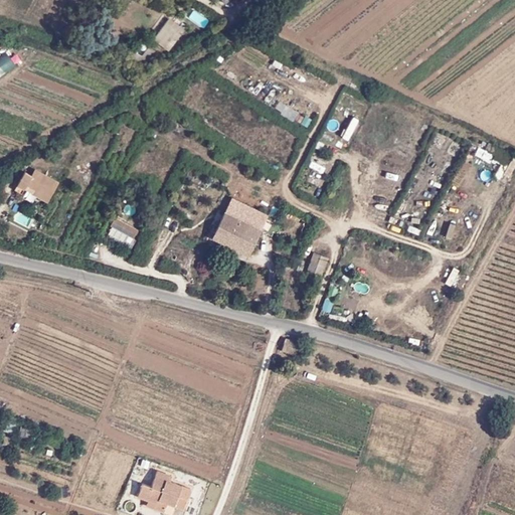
[(168,19),(154,38),(167,49),(182,29),(168,19)]
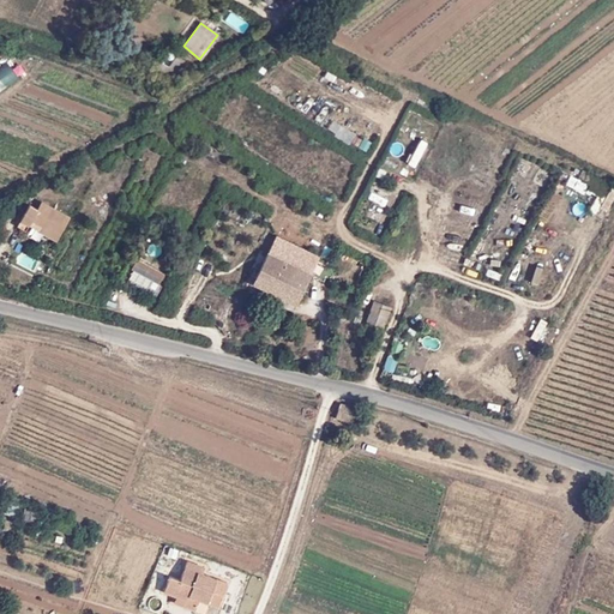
[(164,68),(178,76),(185,61),(172,54),(164,68)]
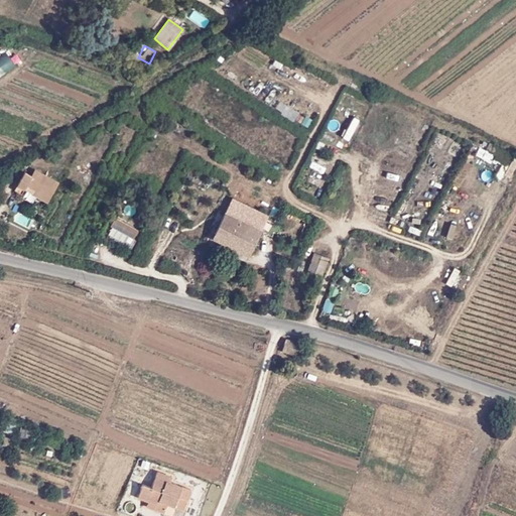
[(294,121),(297,111),(283,107),(280,117),(294,121)]
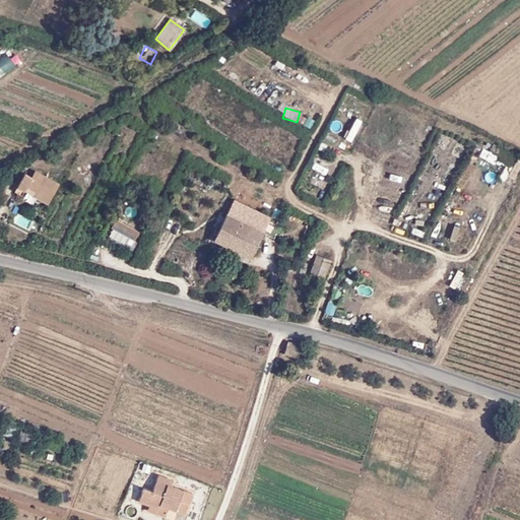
[(302,126),(311,130),(315,121),(306,117),(302,126)]
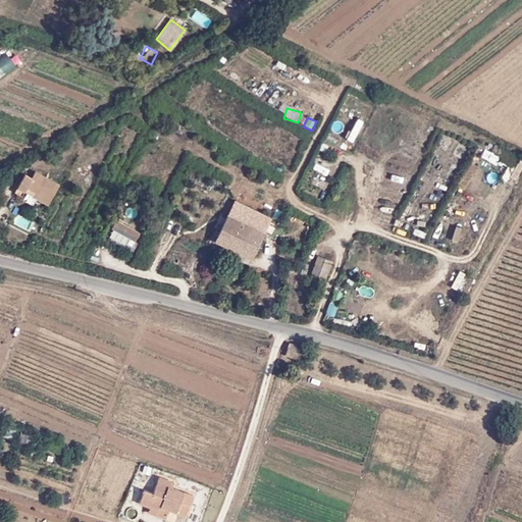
[(347,141),(352,144),(364,123),(358,120),(347,141)]
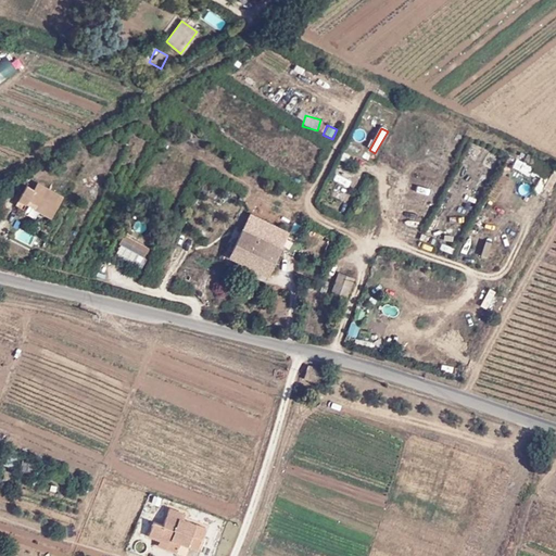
[(355,140),(365,140),(365,129),(355,129),(355,140)]
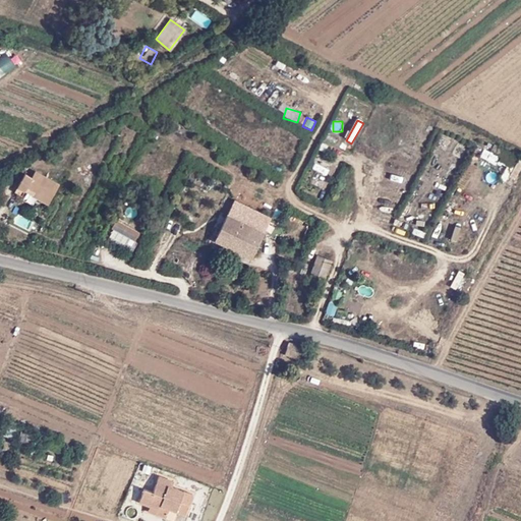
[(499,156),(502,149),(495,145),(490,152),(499,156)]
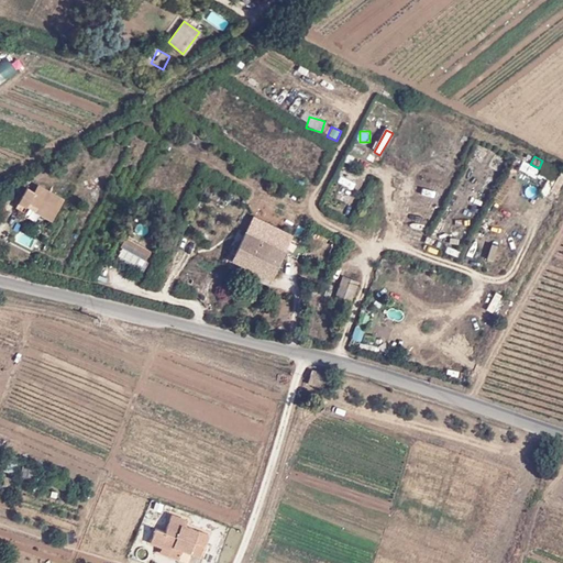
[(517,172),(527,174),(530,164),(520,161),(517,172)]
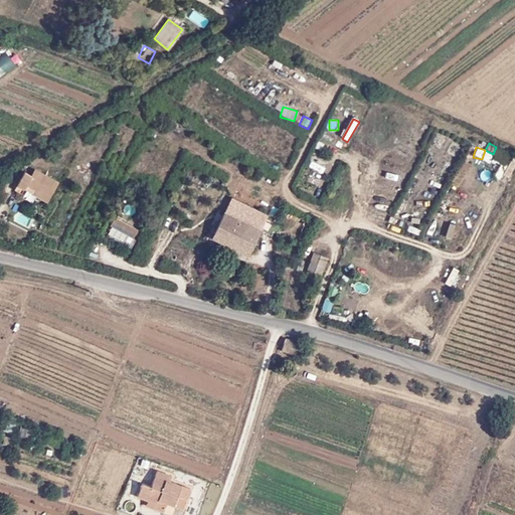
[(310,160),(307,167),(321,175),(325,168),(310,160)]
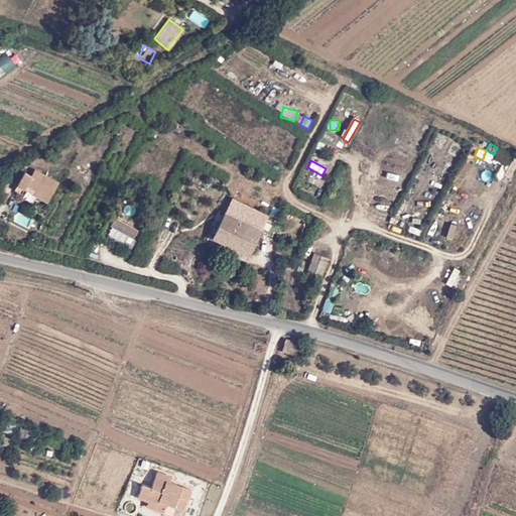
[(49,198),(58,181),(34,168),(31,174),(24,170),(16,184),(24,189),(26,184),(35,189),(49,198)]
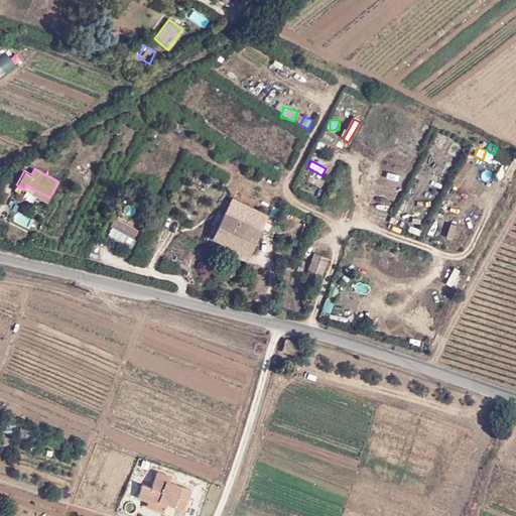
[(232,199),(214,238),(250,255),(269,216),(232,199)]
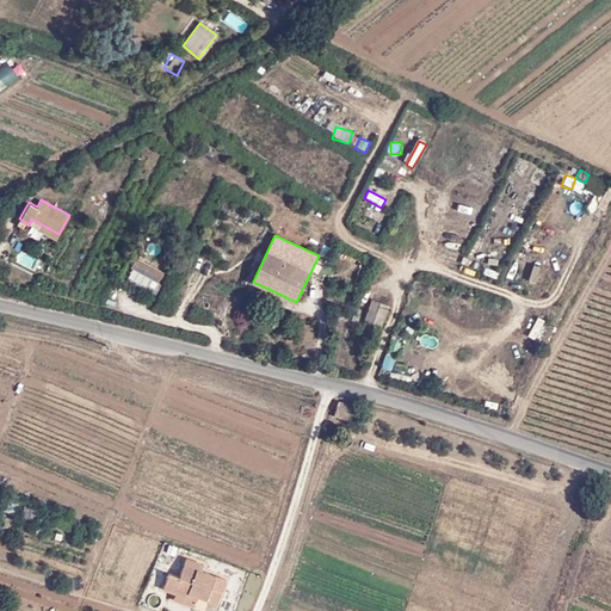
[(165,270),(139,255),(133,265),(159,279),(165,270)]
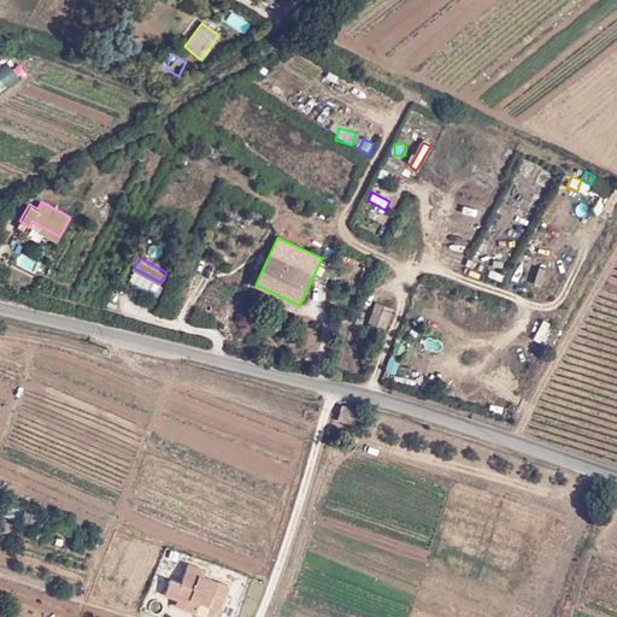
[(488,270),(485,277),(501,283),(504,276),(488,270)]
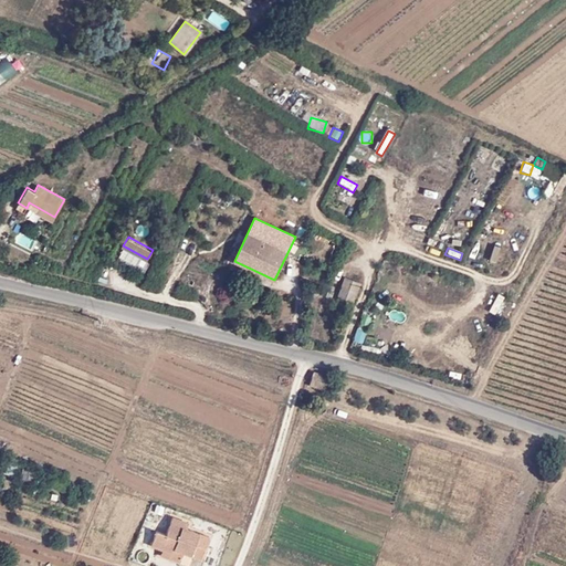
[(362,283),(345,278),(339,295),(355,301),(362,283)]
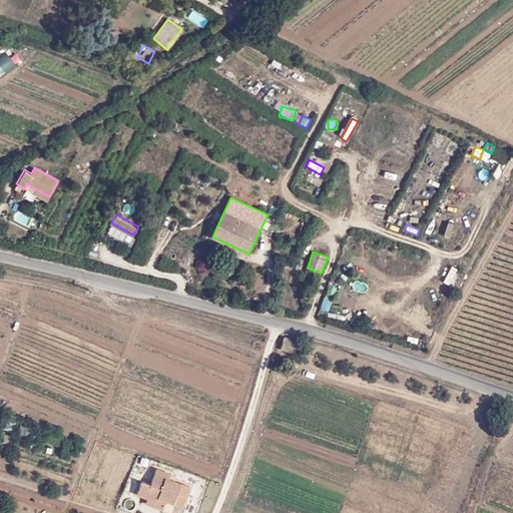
[(198,260),(190,271),(201,279),(209,267),(198,260)]
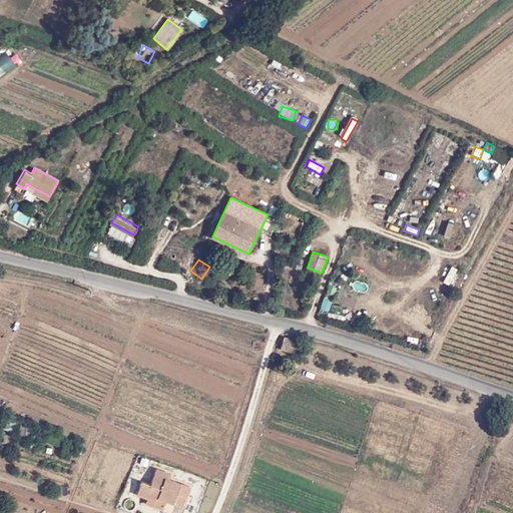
[(450,288),(457,269),(450,267),(444,285),(450,288)]
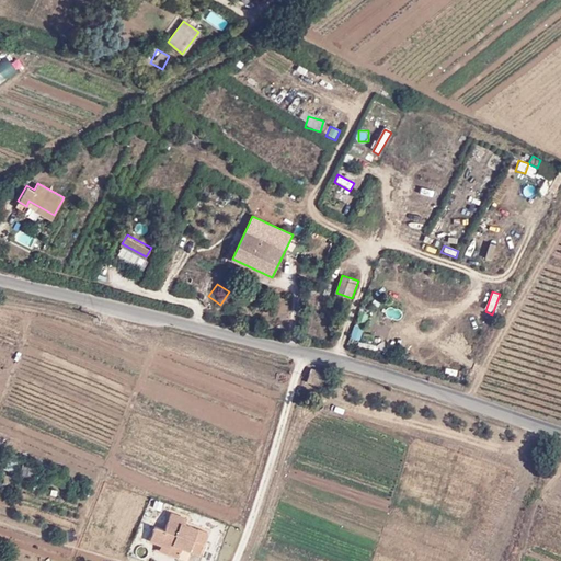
[(286,313),(290,300),(277,296),(273,310),(286,313)]
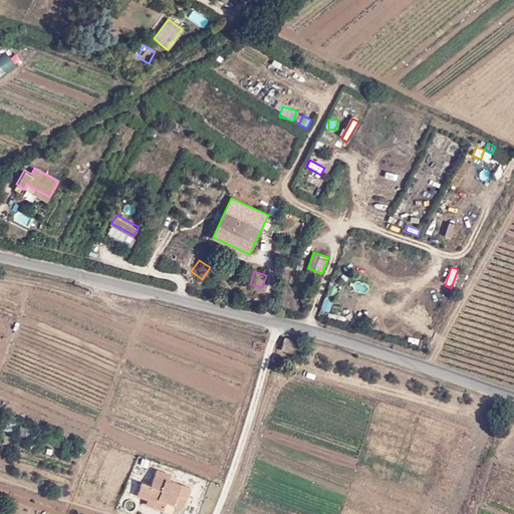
[(327,287),(326,298),(335,299),(335,288),(327,287)]
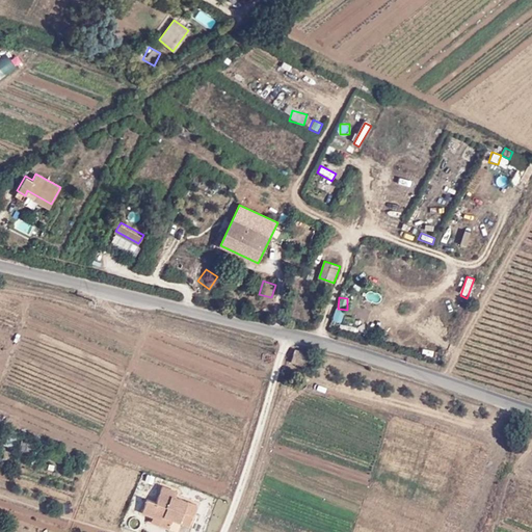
[(335,309),(331,321),(340,324),(344,311),(335,309)]
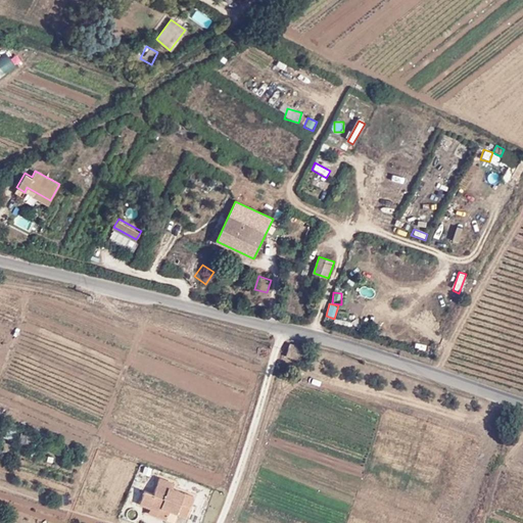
[(345,321),(347,313),(338,311),(336,319),(345,321)]
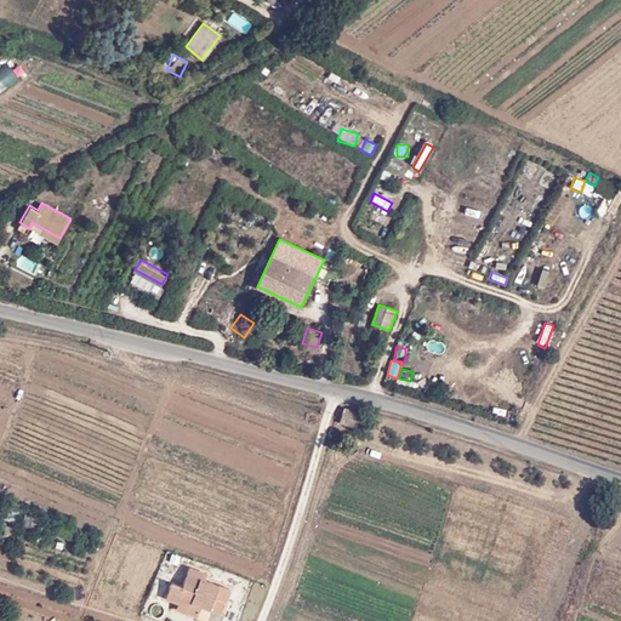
[(346,409),(341,422),(359,427),(363,414),(346,409)]
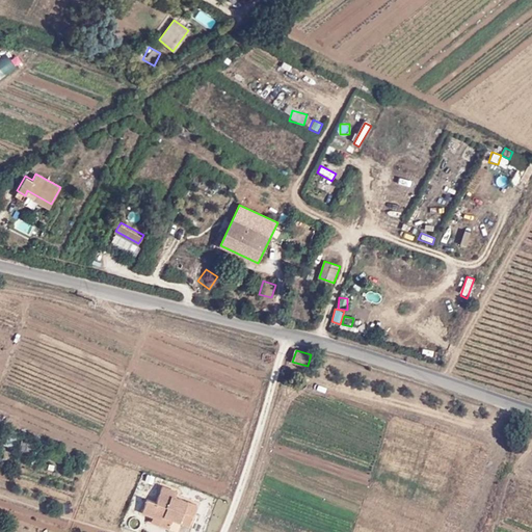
[(178,489),(162,484),(156,502),(147,499),(141,512),(153,516),(151,522),(168,528),(179,530),(180,523),(189,526),(197,504),(176,496),(178,489)]
